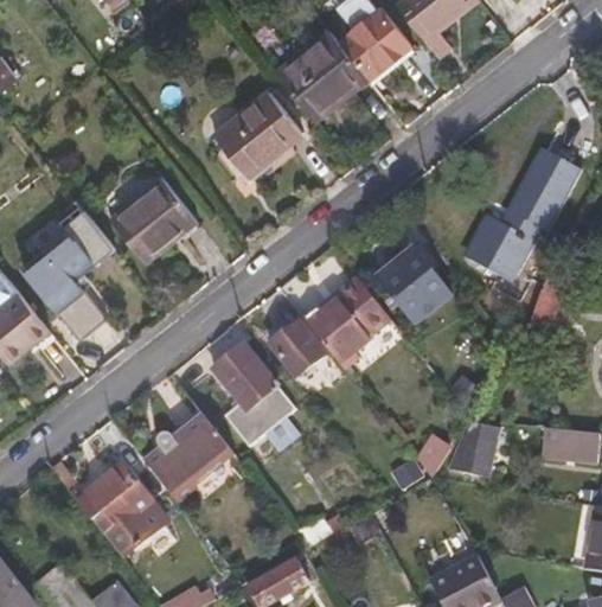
[(407,0),(396,8),(437,61),(448,52),(433,31),(471,0),(407,0)]
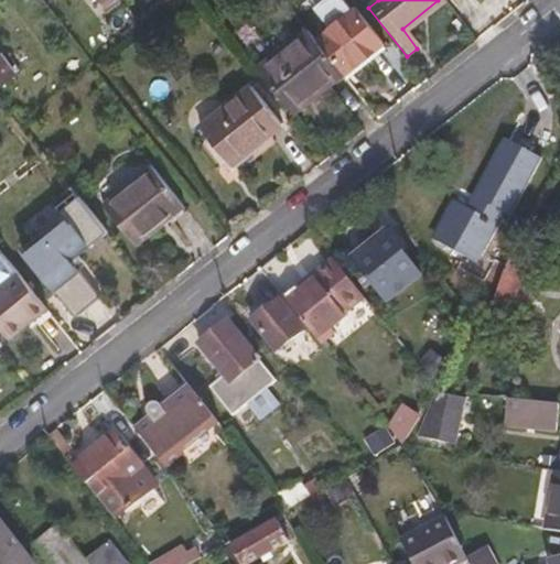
[(313,41),(340,74),(377,44),(352,11),(313,41)]
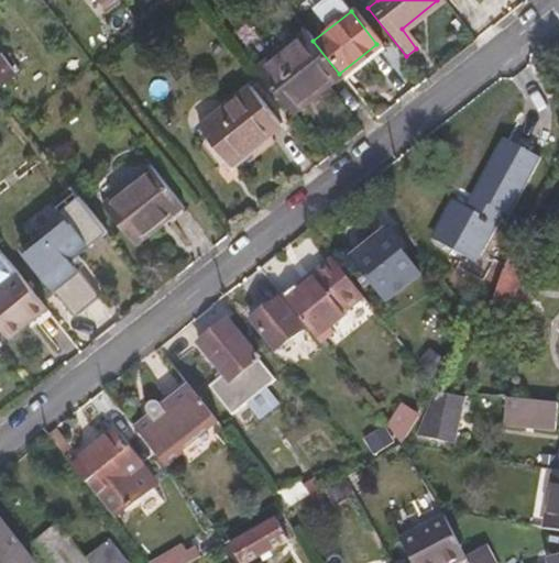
[(255,69),(270,87),(285,107),(319,80),(325,86),(339,74),(313,41),(304,31),(255,69)]
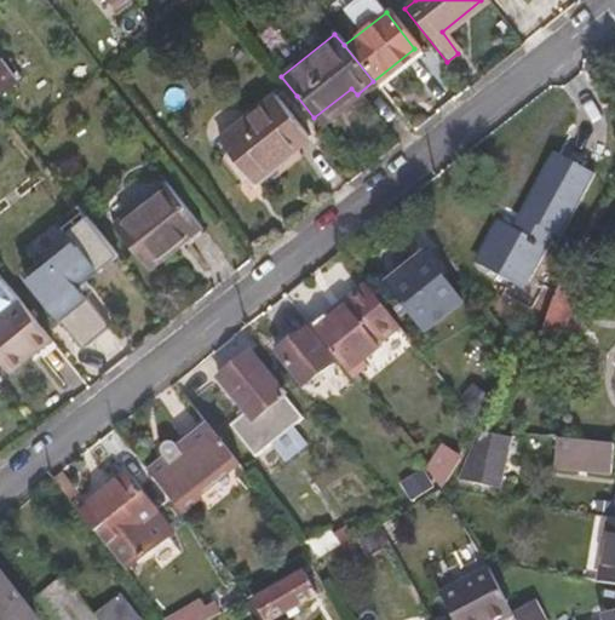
[(0,85),(11,76),(0,63),(0,85)]
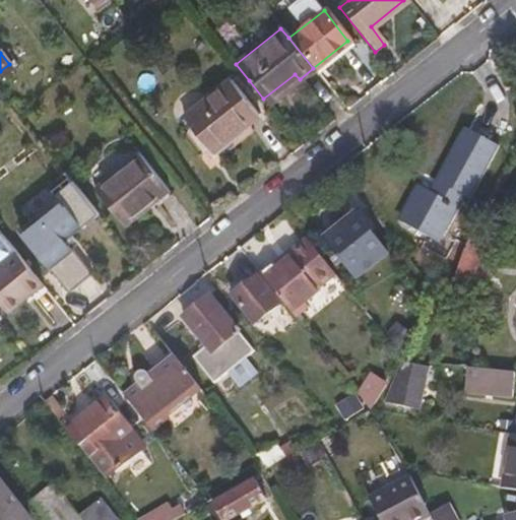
[(181,117),(188,127),(207,150),(243,123),(256,113),(229,79),(181,117)]
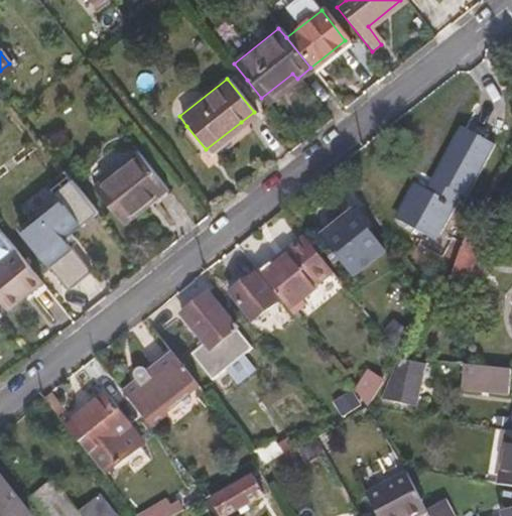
[(179,132),(205,162),(246,130),(241,122),(206,149),(186,126),(179,132)]
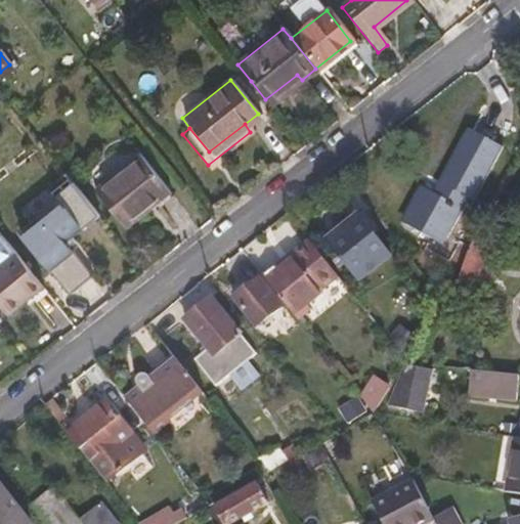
[(466,128),(432,191),(423,188),(405,221),(443,242),(468,194),(473,197),(500,145),(466,128)]
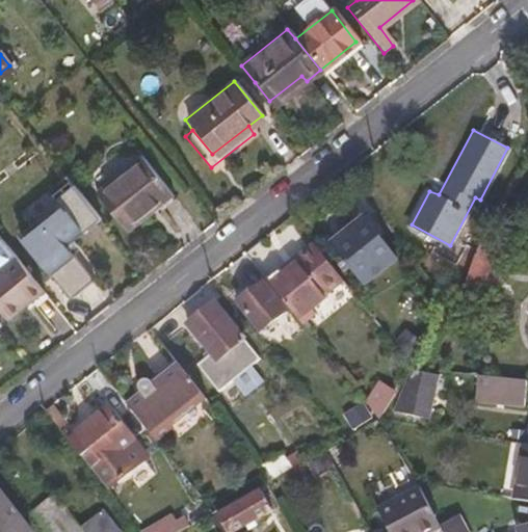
[(139,156),(95,189),(125,228),(169,193),(139,156)]
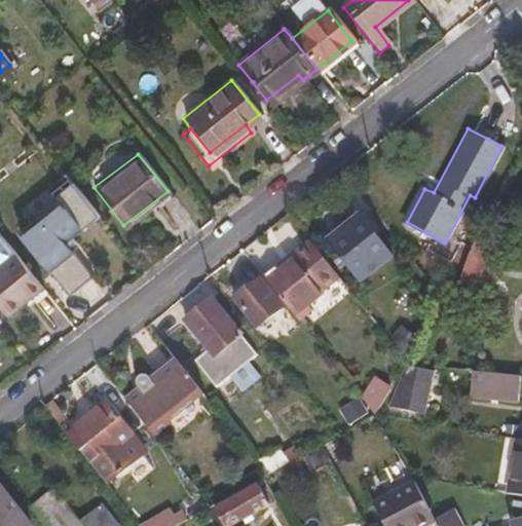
[(57,248),(95,217),(64,179),(41,197),(49,208),(12,238),(41,273),(64,255),(57,248)]
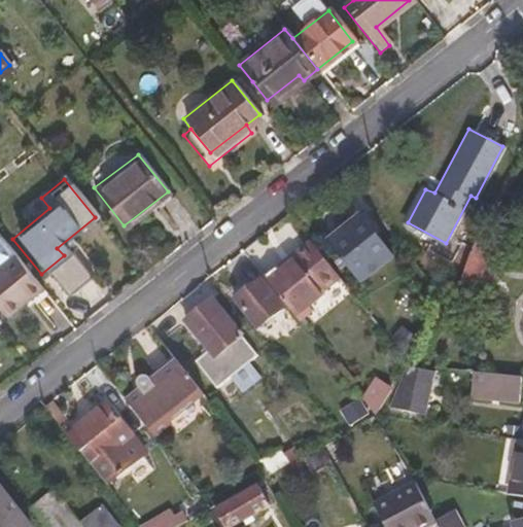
[(332,243),(363,282),(395,256),(363,216),(332,243)]
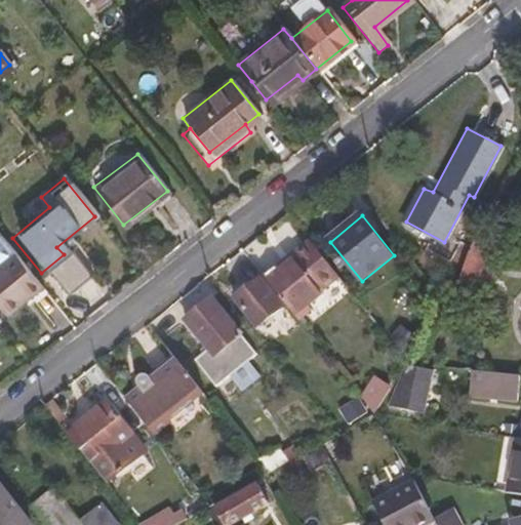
[(277,261),(263,274),(297,317),(311,307),(308,301),(338,275),(312,240),(306,239),(291,250),(291,254),(280,265),(277,261)]
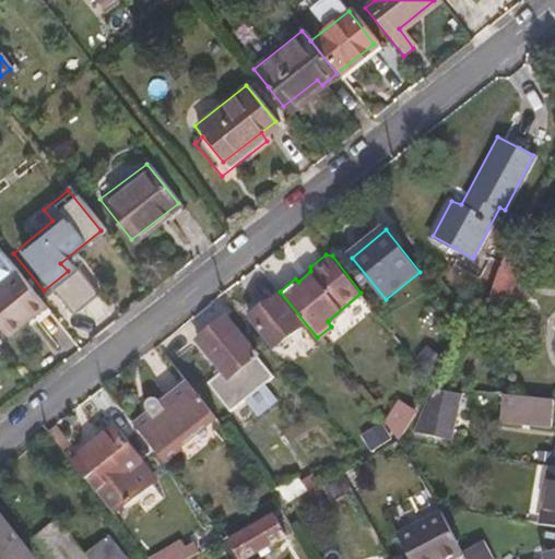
[(503,256),(484,306),(505,311),(520,262),(503,256)]
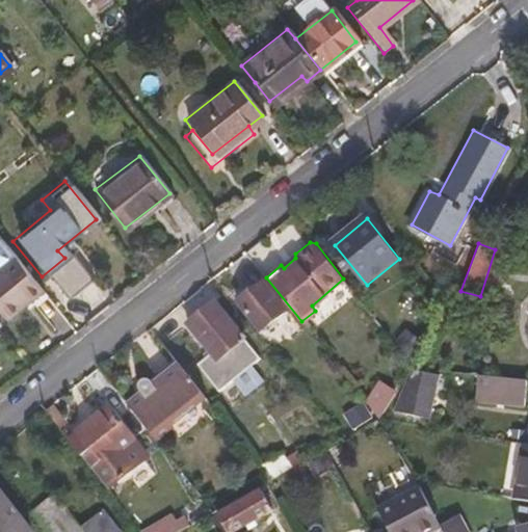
[(295,254),(281,265),(284,268),(295,258),(295,254)]
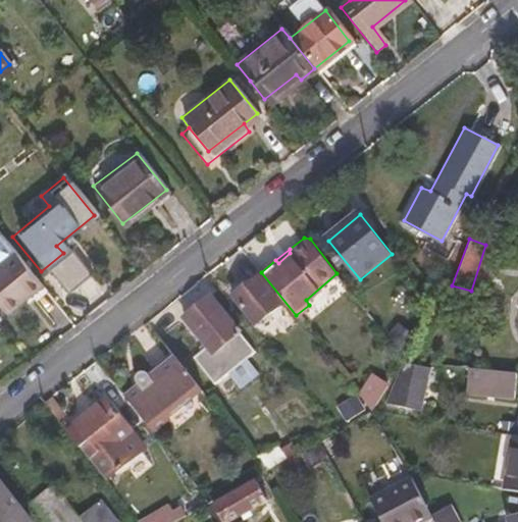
[(0,313),(2,316),(40,289),(13,255),(0,263),(0,313)]
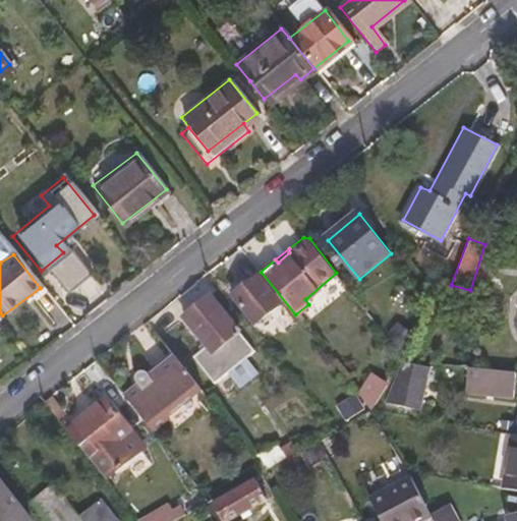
[(234,295),(256,323),(279,304),(257,277),(234,295)]
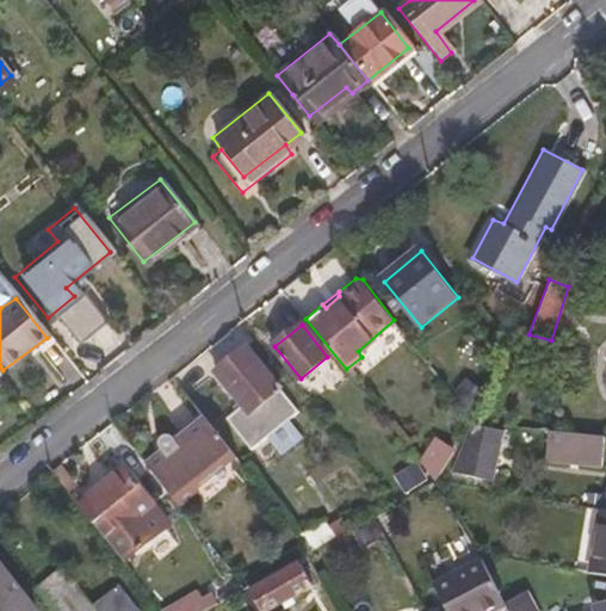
[(217,372),(242,407),(227,419),(249,448),(267,436),(279,450),(300,432),(288,417),(297,409),(248,349),(217,372)]
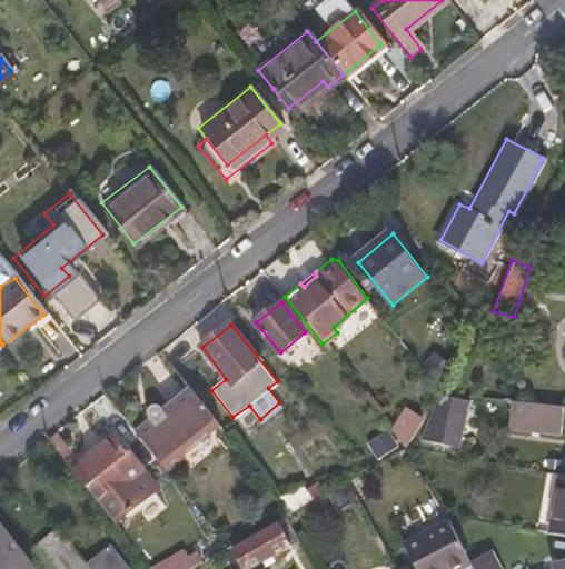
[(142,405),(144,410),(146,413),(149,421),(136,431),(169,472),(188,458),(185,452),(219,422),(190,386),(160,408),(156,402),(145,400),(142,405)]
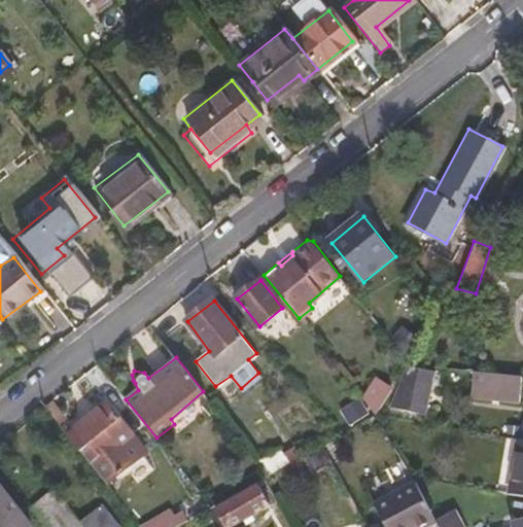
[(405,366),(396,408),(430,414),(439,372),(405,366)]
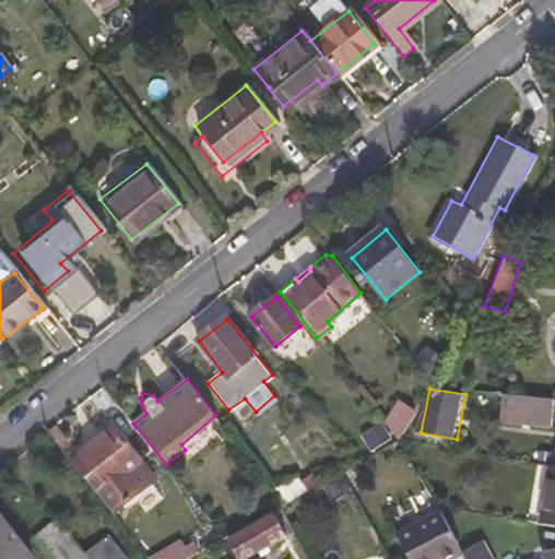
[(508,392),(506,412),(517,414),(519,393),(508,392)]
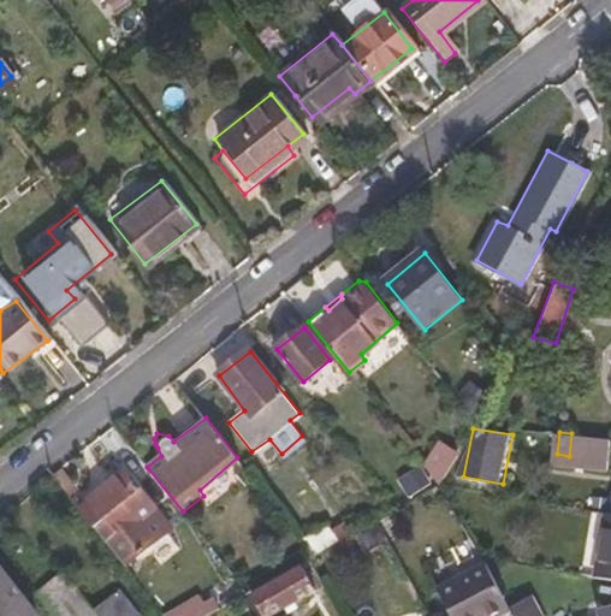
[(571,433),(569,456),(604,460),(607,438),(571,433)]
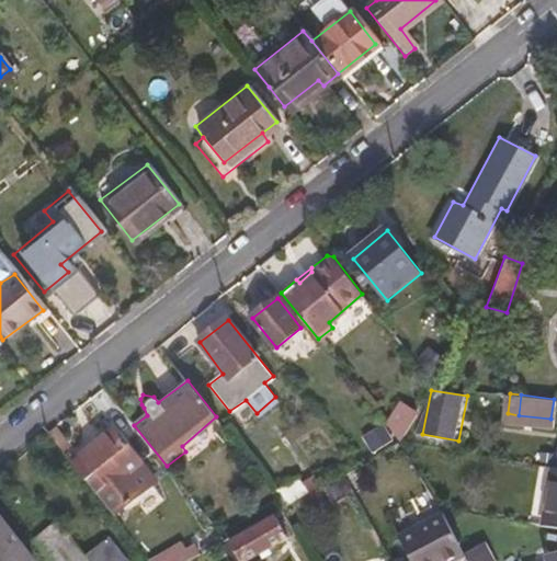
[(129,419),(134,425),(147,415),(144,408),(129,419)]
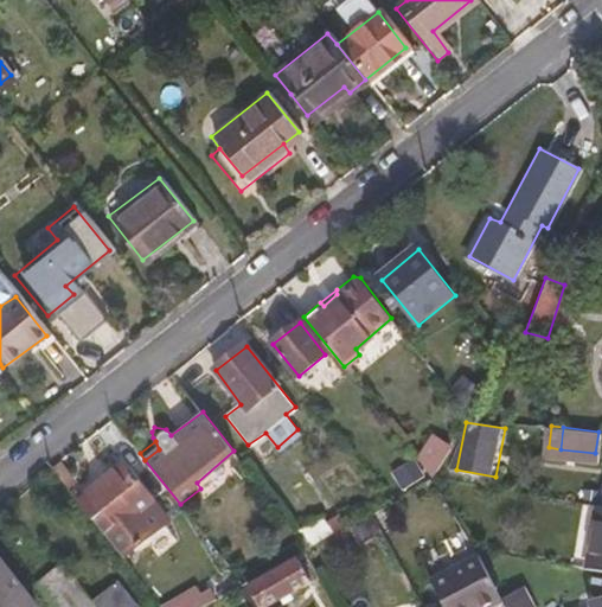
[(414,458),(429,479),(435,477),(440,466),(427,448),(414,458)]
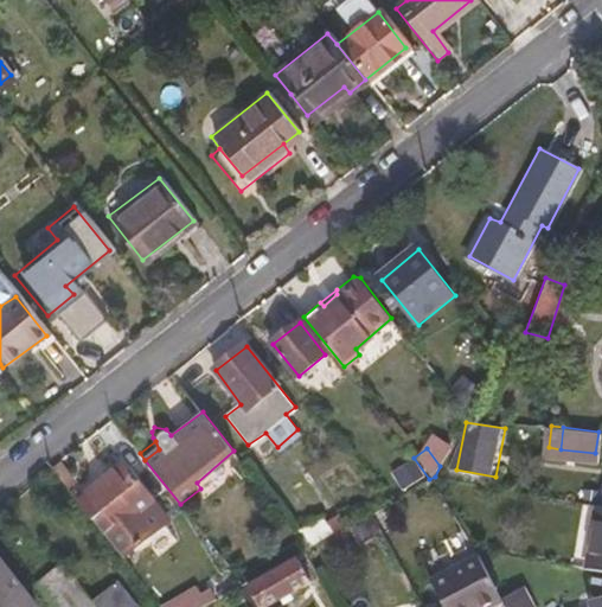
[(120,460),(74,496),(90,516),(113,545),(128,534),(132,538),(162,515),(120,460)]
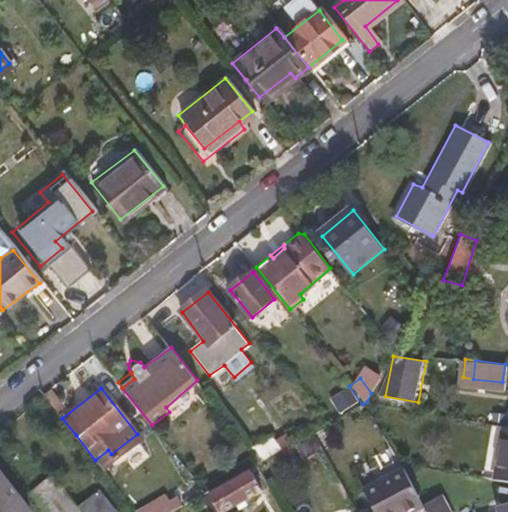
[(507,426),(500,425),(489,482),(507,485),(507,426)]
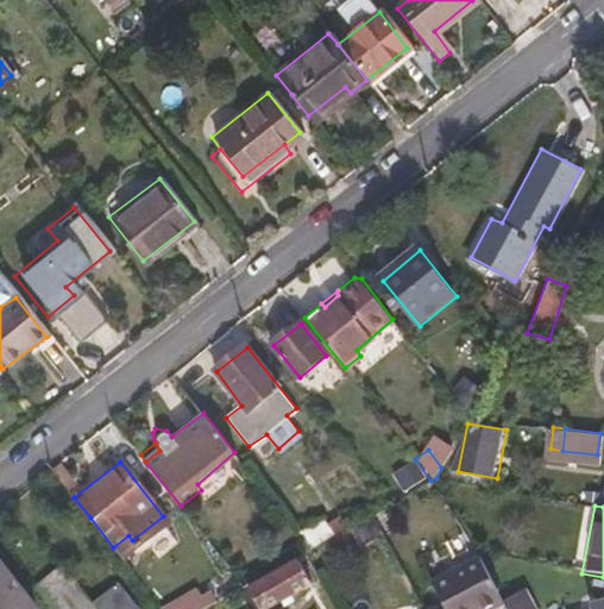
[(0,608),(31,608),(35,607),(0,564),(0,608)]
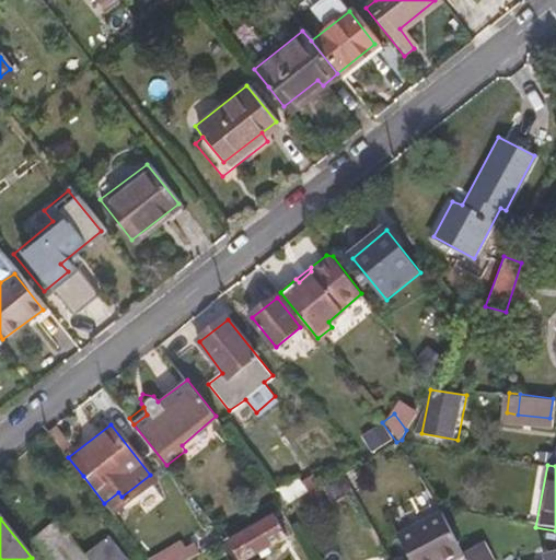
[(126,559),(108,535),(82,553),(57,518),(34,535),(51,559),(126,559)]
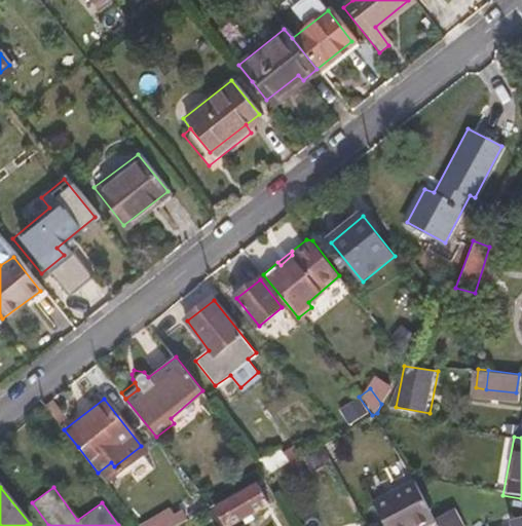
[(258,487),(219,509),(228,525),(268,503),(258,487)]
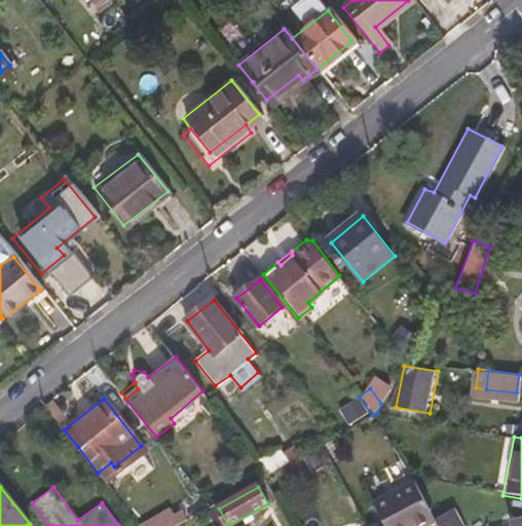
[(374,511),(382,525),(435,525),(412,488),(374,511)]
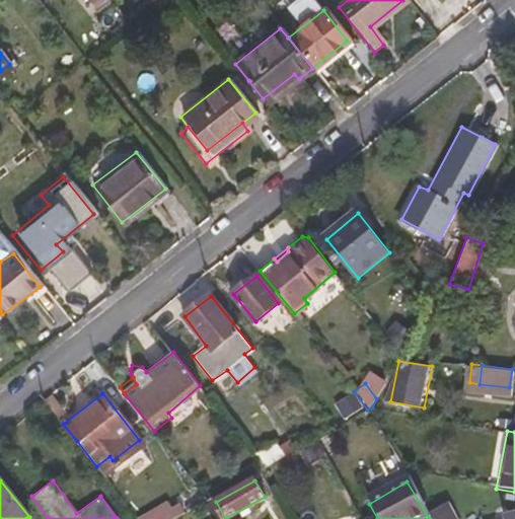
[(514,518),(514,510),(503,513),(504,518),(514,518)]
